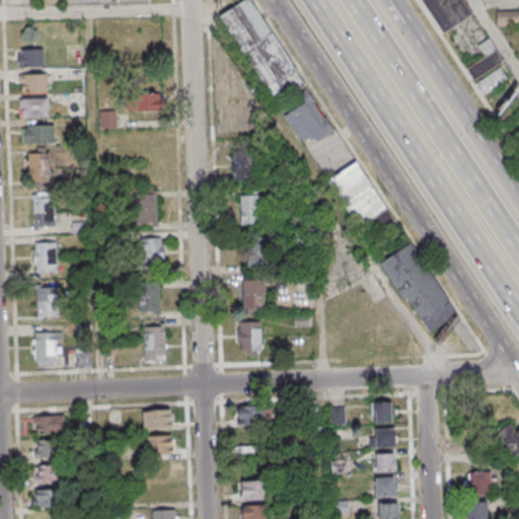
[(255,0),(242,0),(221,13),(299,150),(331,132),(255,0)]
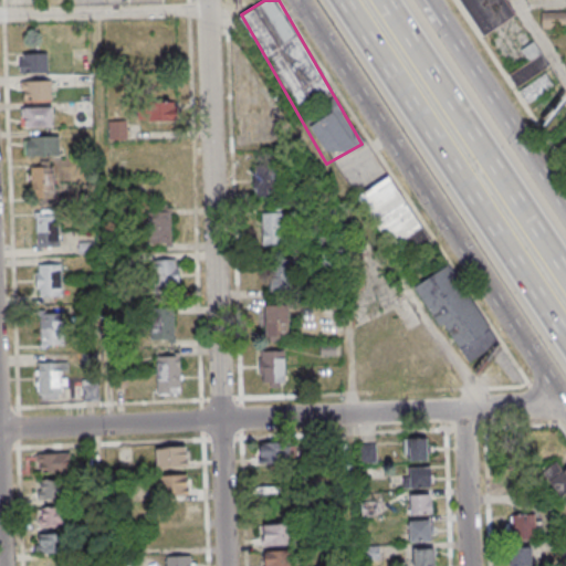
[(457,0),(480,38),(515,17),(504,0),(457,0)]
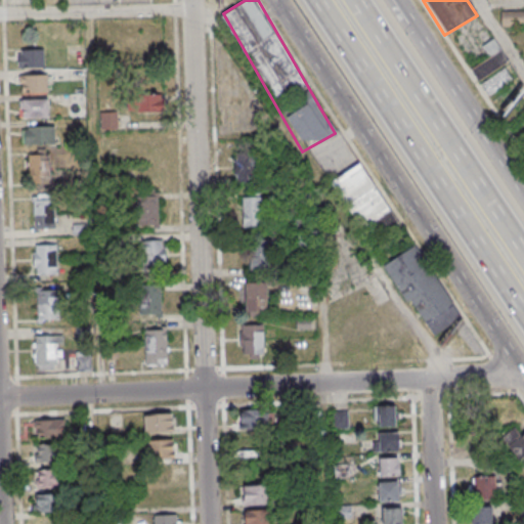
[(523,11),(501,12),(501,27),(523,26),(523,11)]
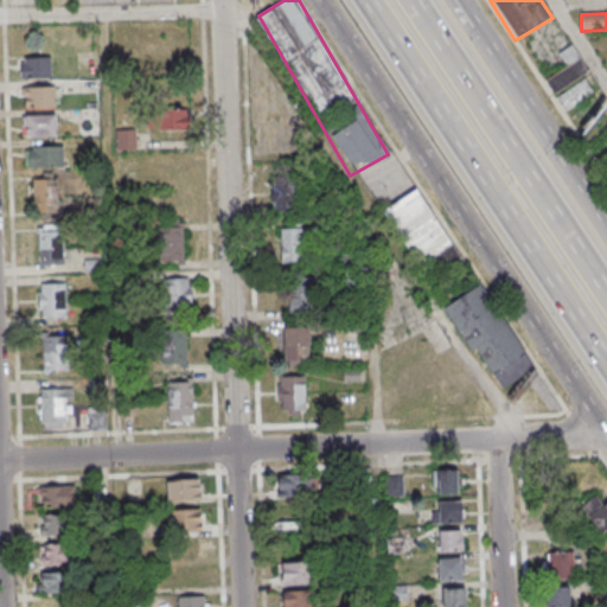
[(562,68),(545,78),(564,112),(595,94),(583,76),(588,72),(573,46),(555,56),(562,68)]
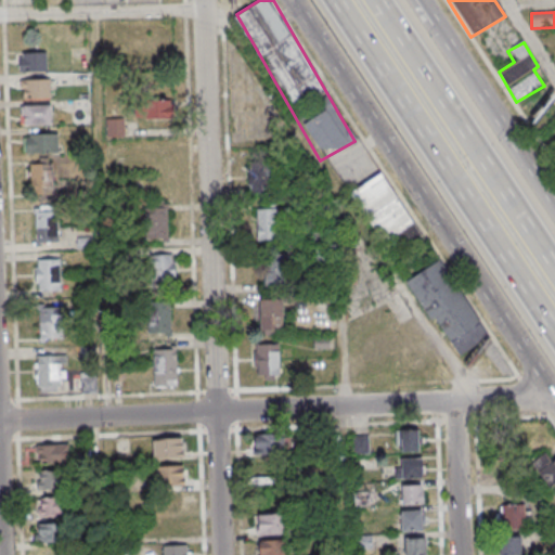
[(47,71),(47,52),(20,52),(20,71),(47,71)]
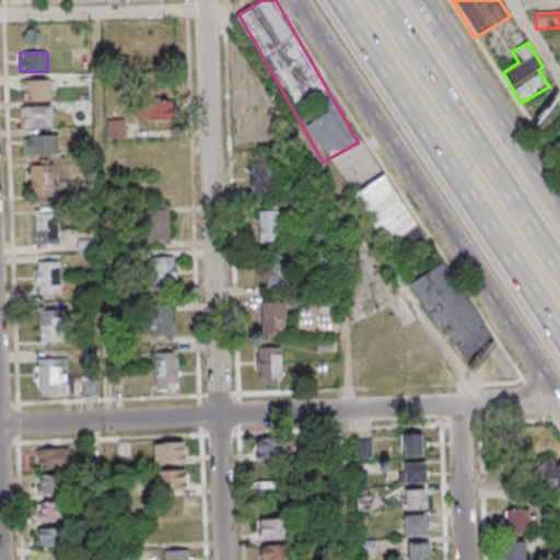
[(51,98),(51,79),(20,79),(20,98),(51,98)]
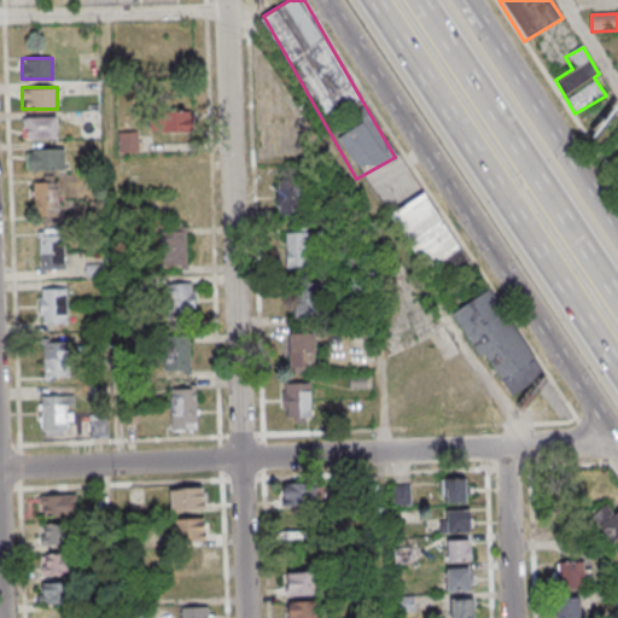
[(80,110),(80,138),(100,138),(100,110),(80,110)]
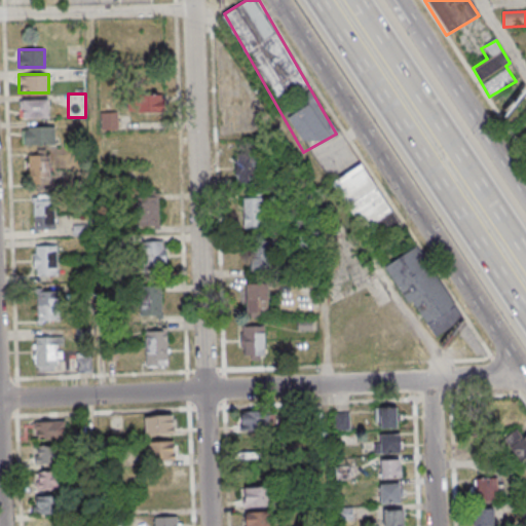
[(164,97),(133,97),(133,112),(164,112),(164,97)]
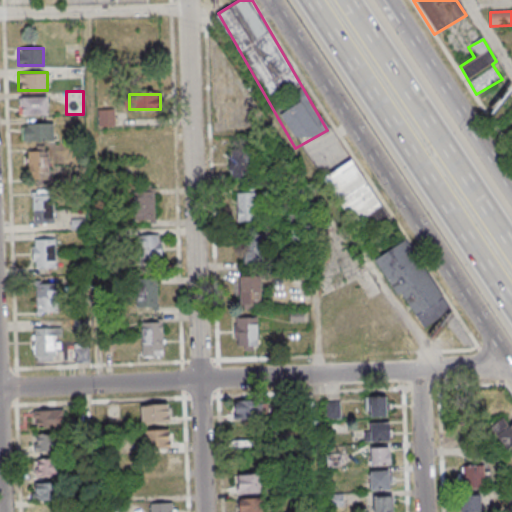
[(48,115),(48,97),(20,97),(20,115),(48,115)]
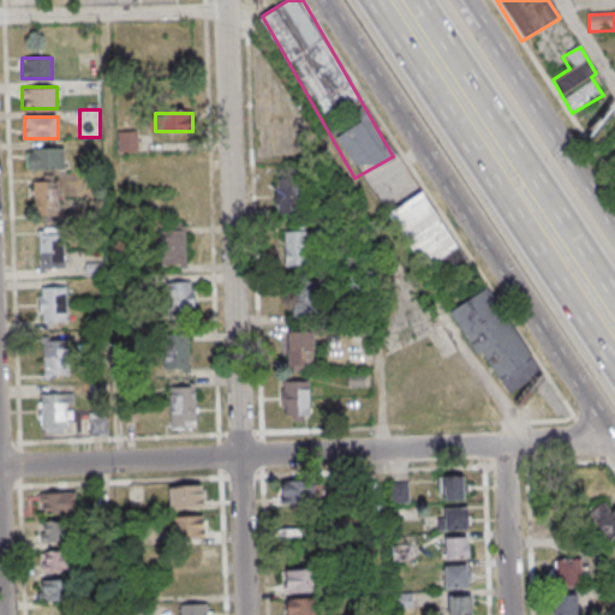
[(138,130),(118,130),(118,151),(138,151),(138,130)]
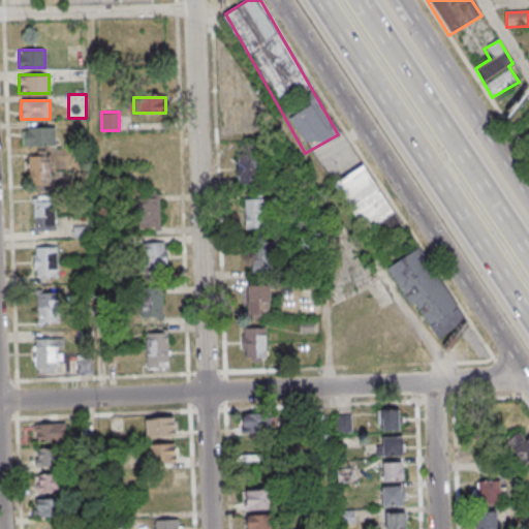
[(23,127),(23,145),(56,145),(56,127),(23,127)]
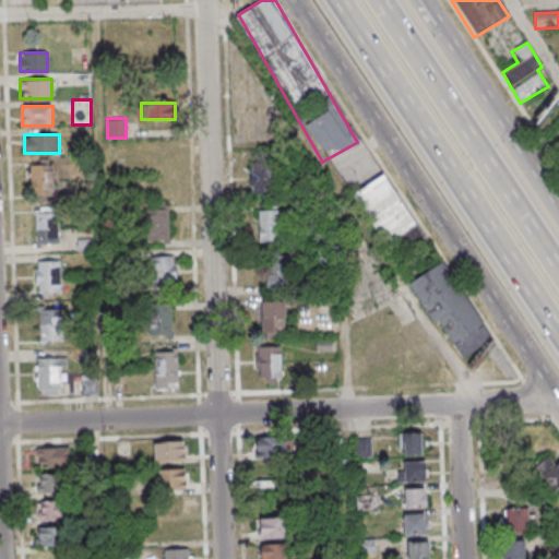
[(54,199),(54,163),(32,163),(32,199),(54,199)]
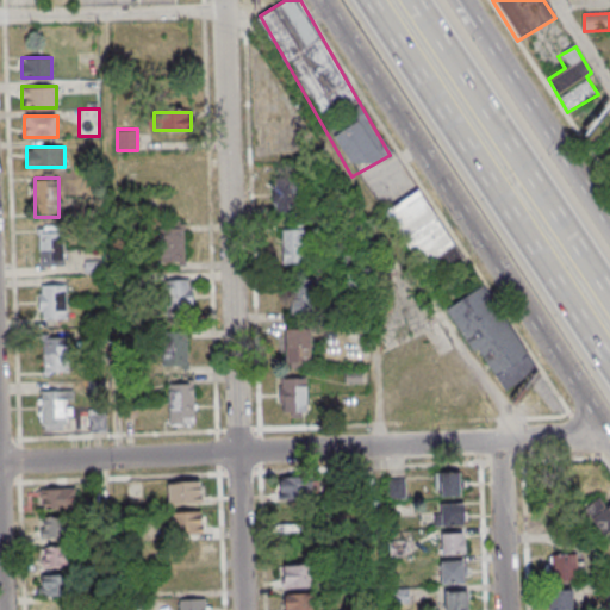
[(273,215),(300,215),(300,178),(273,178),(273,215)]
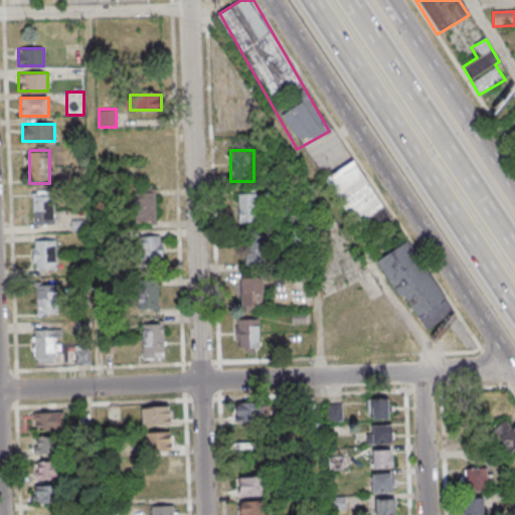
[(354,226),(367,219),(373,229),(391,218),(355,159),(324,178),(354,226)]
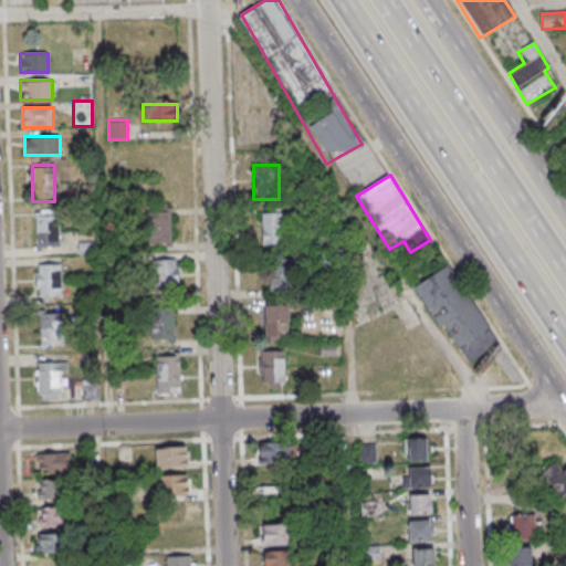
[(262,244),(284,244),(284,209),(262,209),(262,244)]
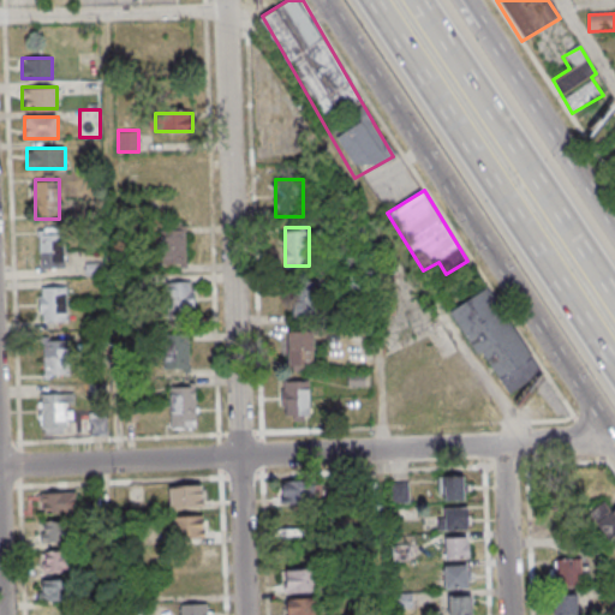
[(161,267),(186,267),(186,230),(161,230),(161,267)]
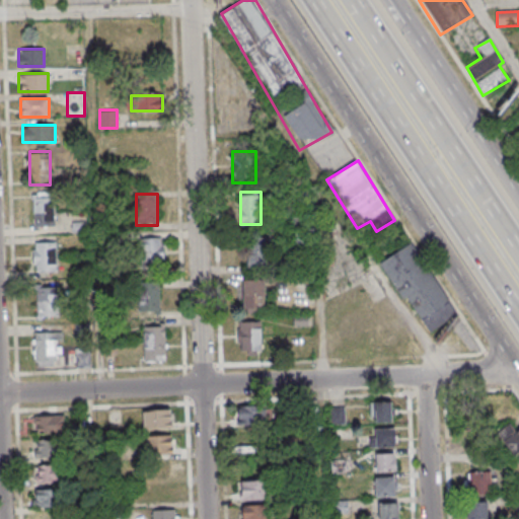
[(32,195),(32,227),(54,227),(54,195),(32,195)]
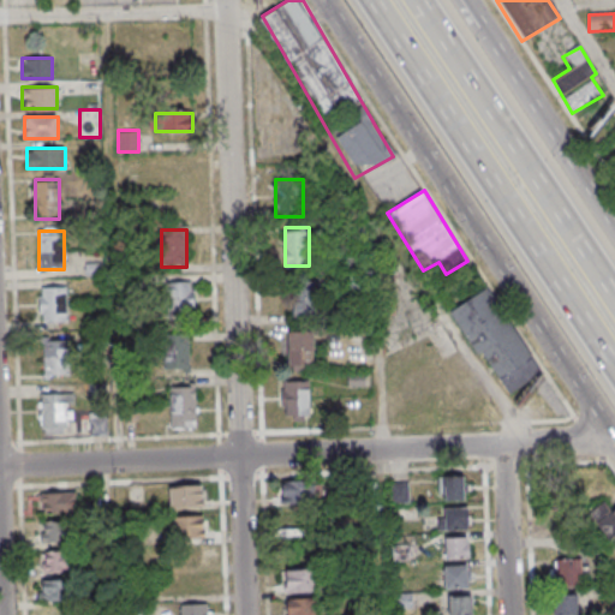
[(193,282),(166,282),(166,314),(193,314),(193,282)]
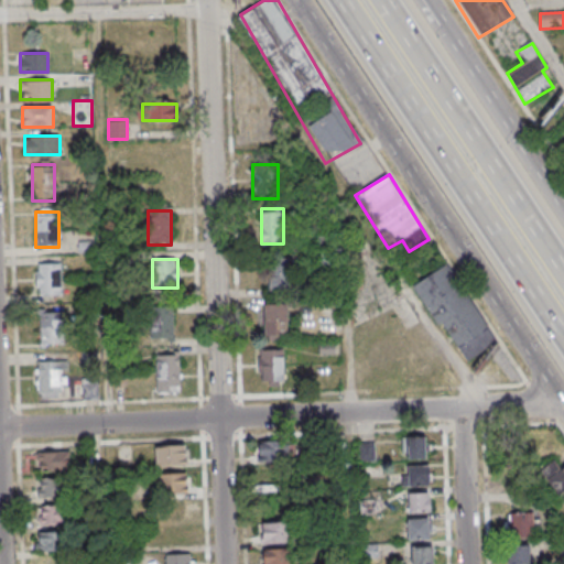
[(270,291),(292,291),(292,259),(270,259),(270,291)]
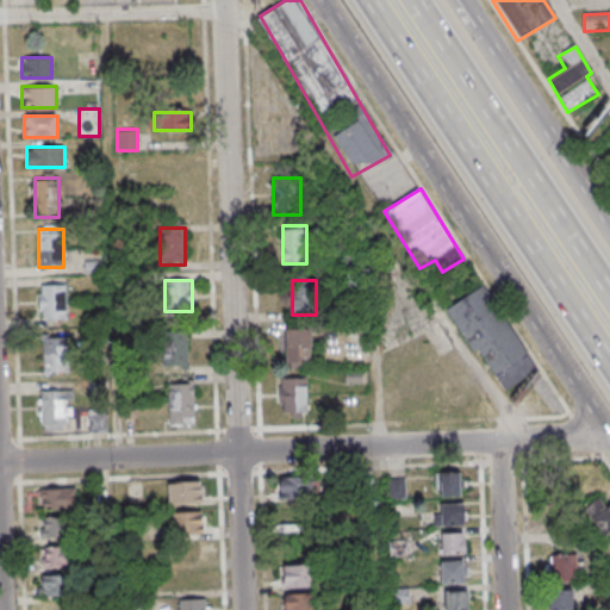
[(41,284),(41,319),(67,319),(67,284),(41,284)]
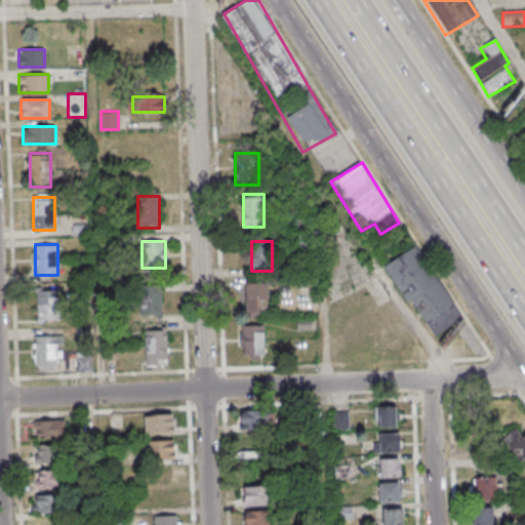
[(387,263),(429,339),(462,321),(419,244),(387,263)]
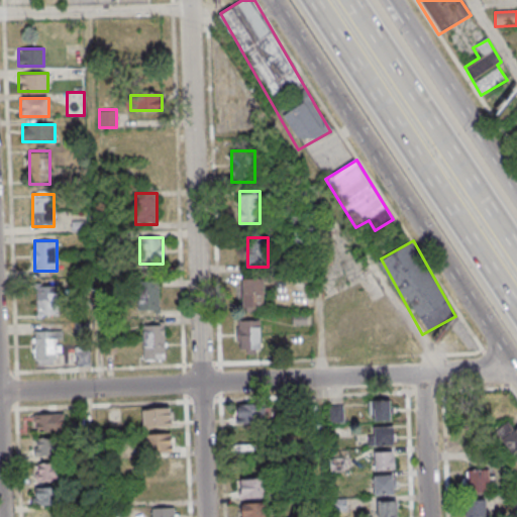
[(264,279),(242,279),(242,309),(264,309),(264,279)]
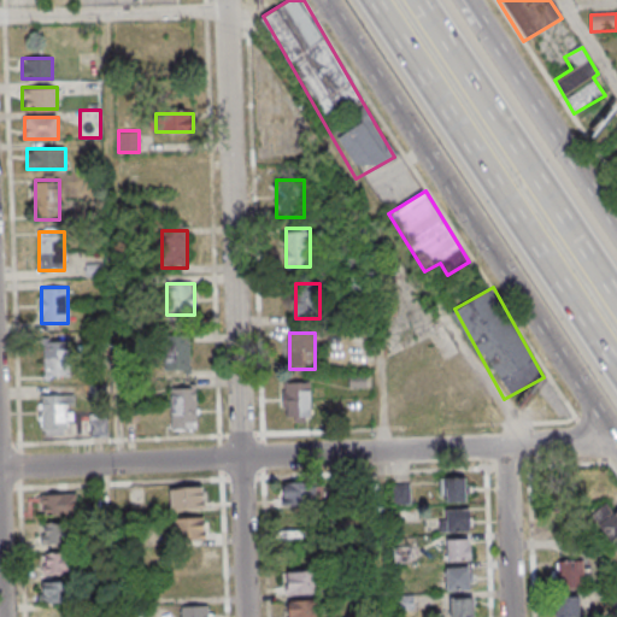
[(189,340),(164,340),(164,371),(189,371),(189,340)]
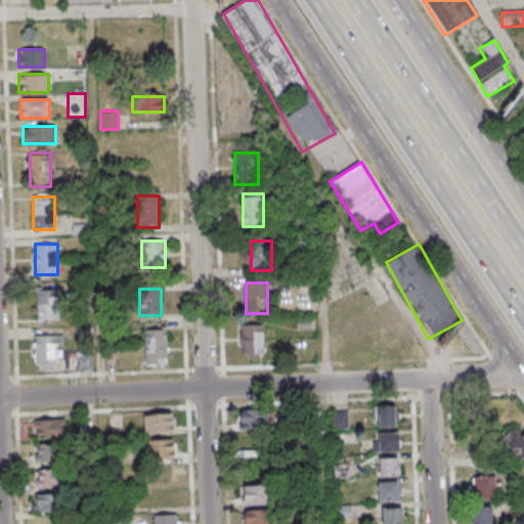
[(58,319),(58,290),(37,290),(37,319),(58,319)]
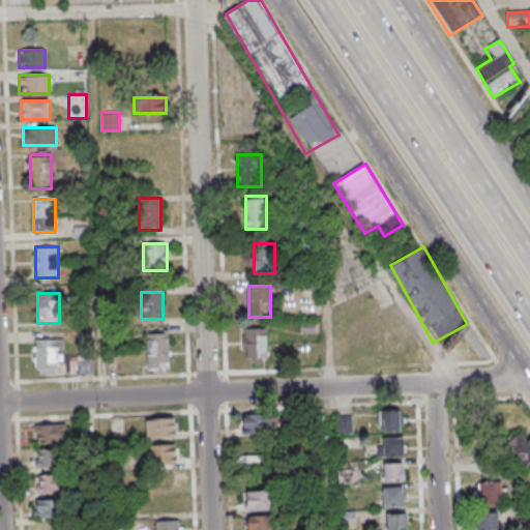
[(243,359),(267,359),(267,328),(243,328),(243,359)]
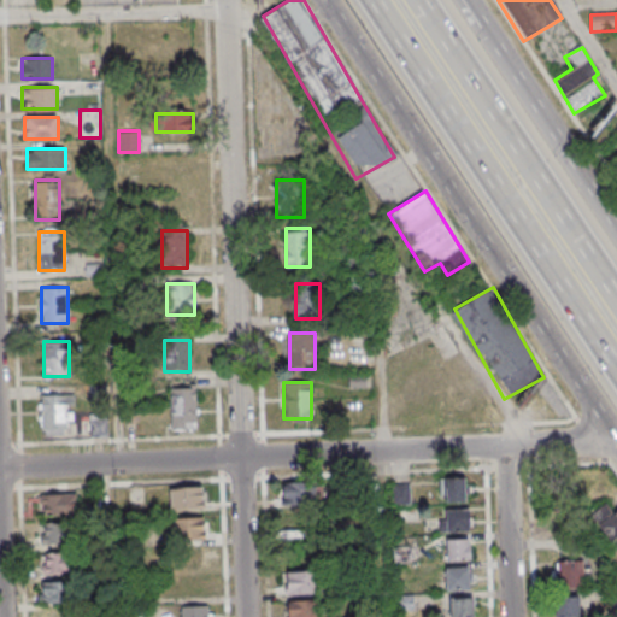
[(197,430),(197,388),(170,388),(170,430),(197,430)]
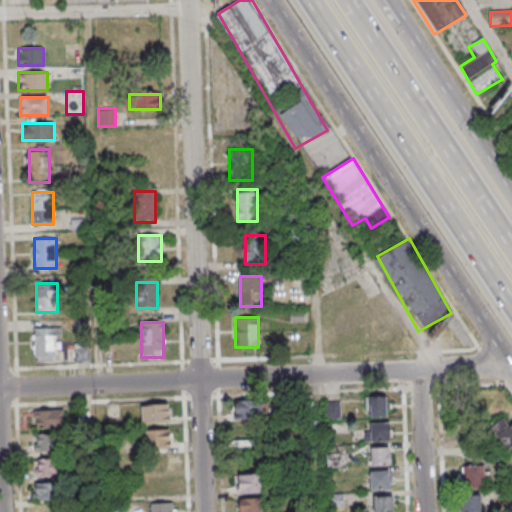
[(34,361),(58,361),(58,328),(34,328),(34,361)]
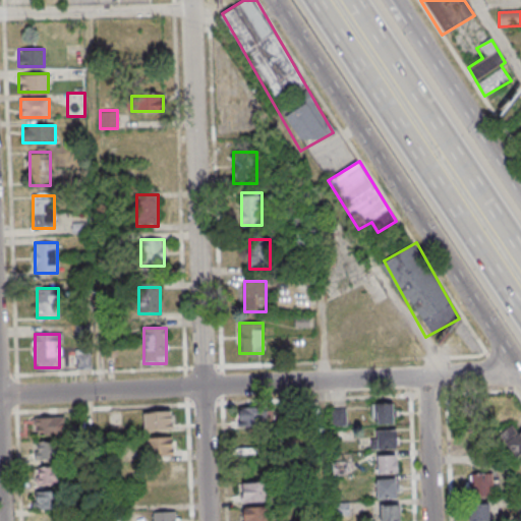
[(91,355),(68,355),(68,369),(91,369),(91,355)]
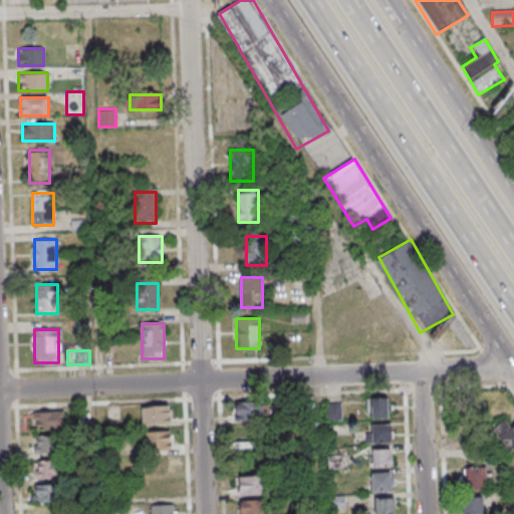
[(388,418),(388,398),(366,398),(366,418),(388,418)]
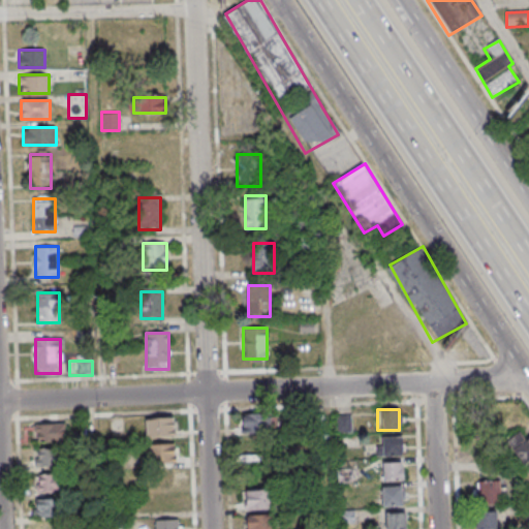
[(271,414),(242,414),(242,434),(271,434),(271,414)]
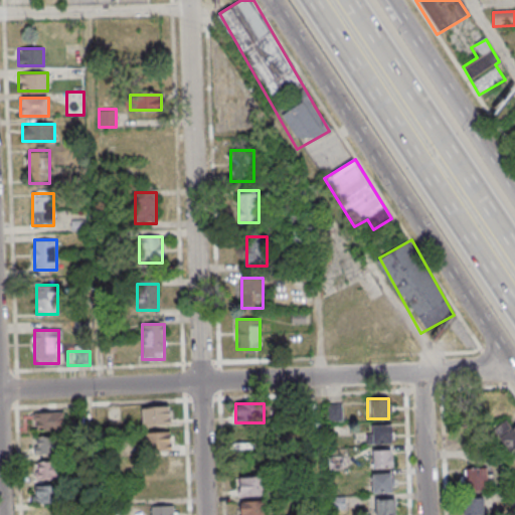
[(342,419),(342,405),(328,405),(328,419),(342,419)]
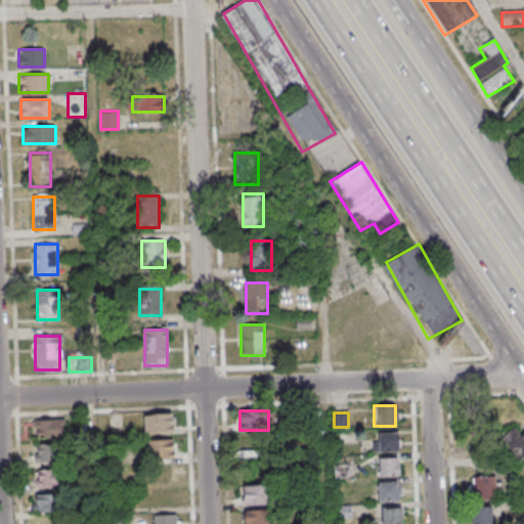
[(173,413),(145,413),(145,432),(173,432),(173,413)]
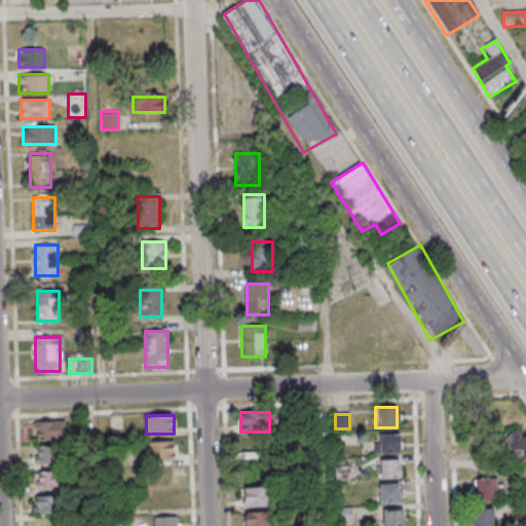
[(65,421),(35,421),(35,440),(65,440),(65,421)]
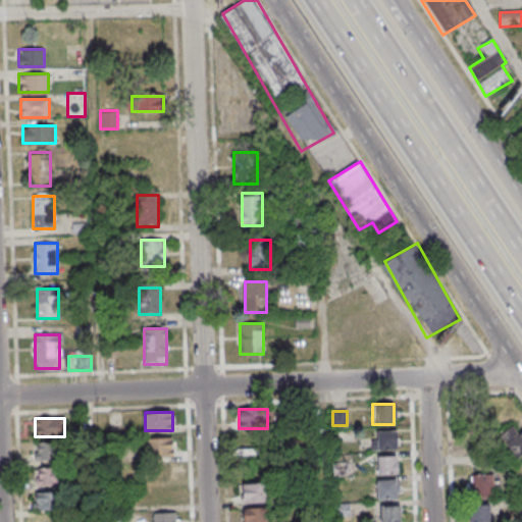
[(398,430),(372,430),(372,450),(398,450),(398,430)]
